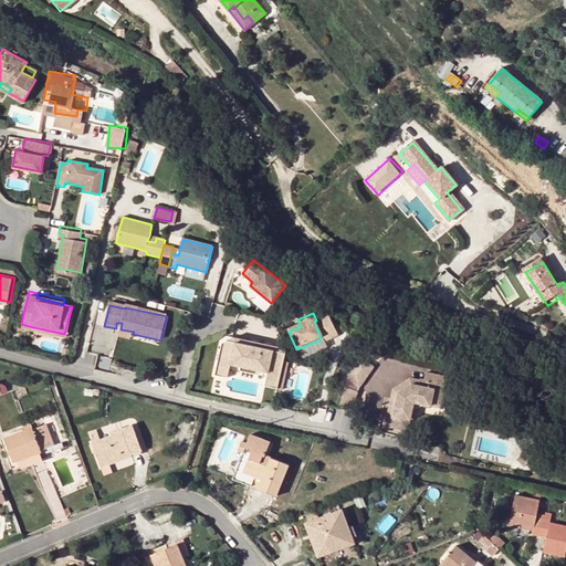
[(132,341),(133,334),(134,332),(121,329),(119,338),(132,341)]
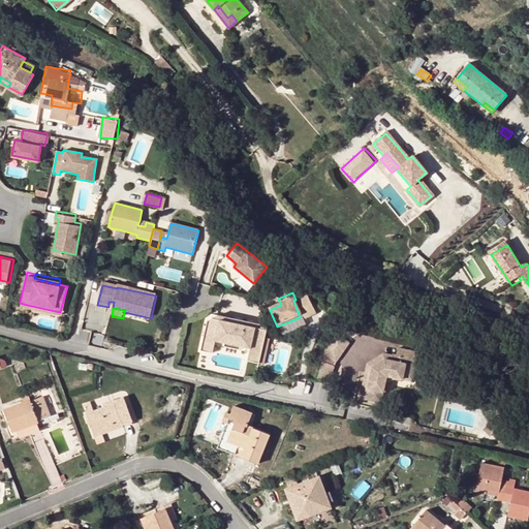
[(247,358),(259,361),(267,329),(210,314),(203,338),(215,341),(249,350),(247,358)]
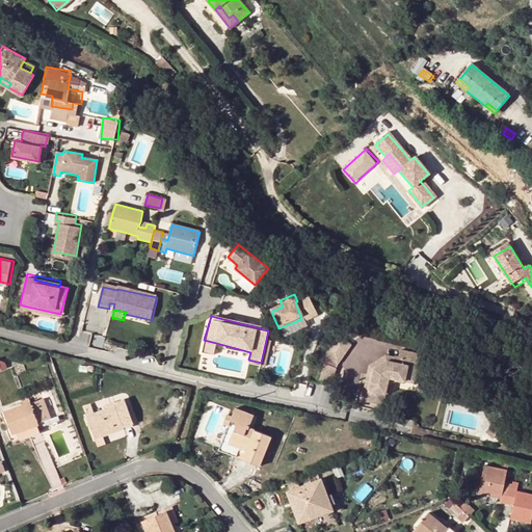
[(326,352),(339,362),(353,341),(340,333),(326,352)]
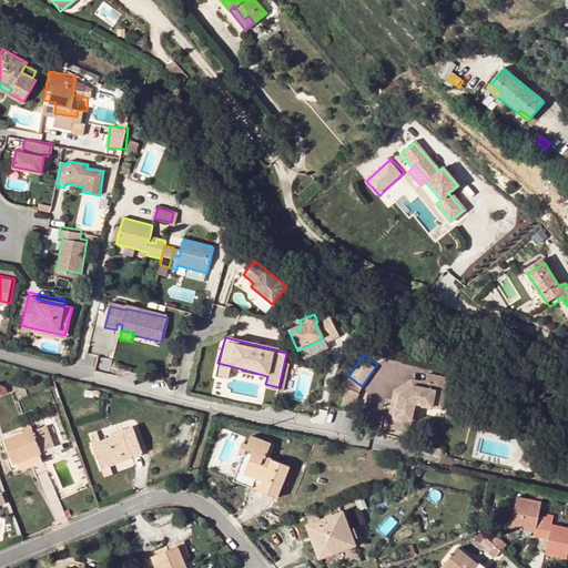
[(231,366),(217,363),(214,376),(226,379),(231,366)]
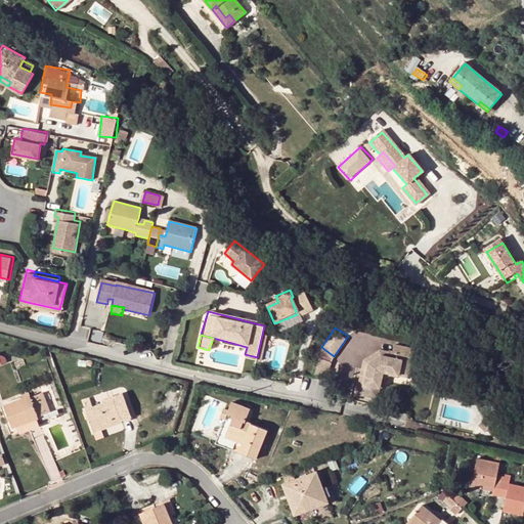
[(363,361),(361,370),(366,370),(367,365),(380,356),(387,357),(388,353),(388,352),(380,351),(363,361)]
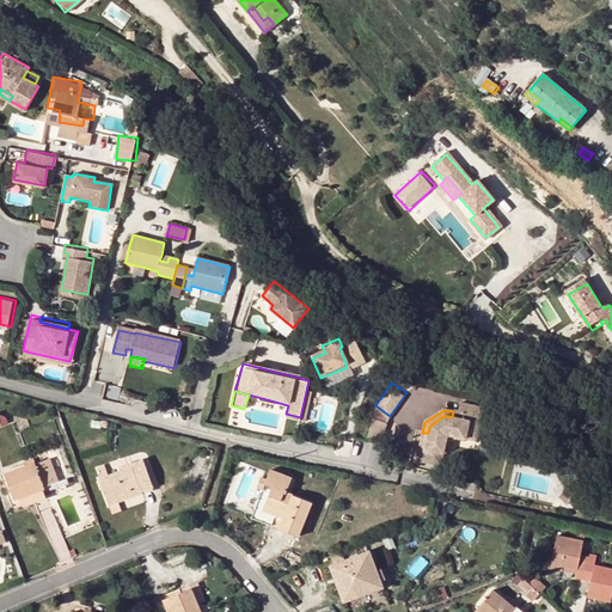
[(472,441),(477,416),(453,411),(453,412),(452,417),(444,416),(429,427),(428,433),(422,433),(415,461),(432,465),(434,453),(441,454),(445,441),(441,436),(447,433),(451,436),(472,441)]
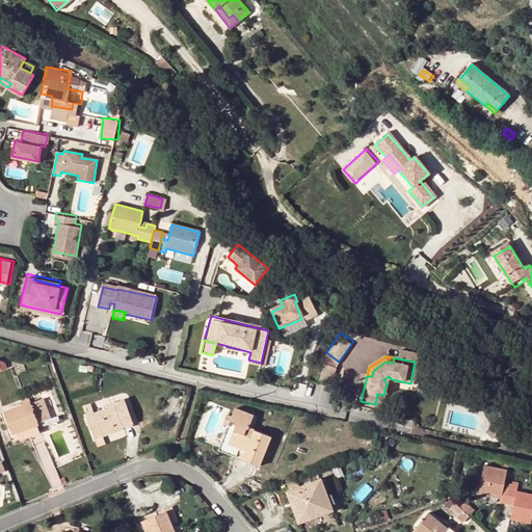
[(247,365),(260,368),(261,363),(248,360),(247,365)]
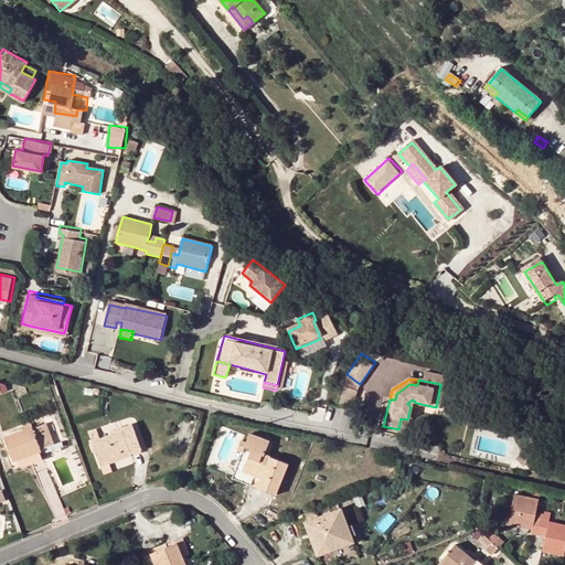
[(446,385),(440,384),(436,407),(440,409),(446,385)]
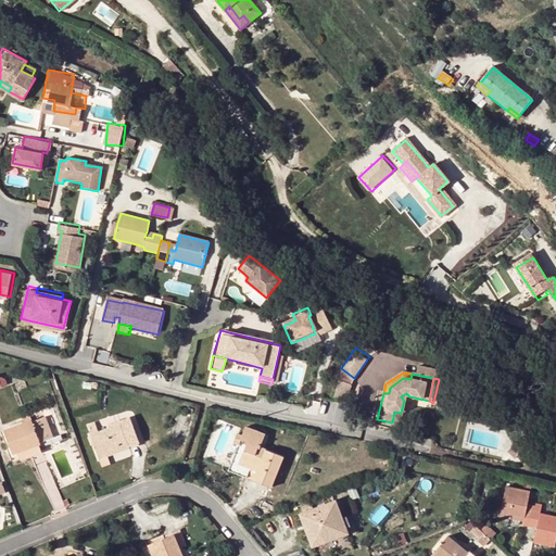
[(392,422),(399,424),(401,413),(394,412),(392,422)]
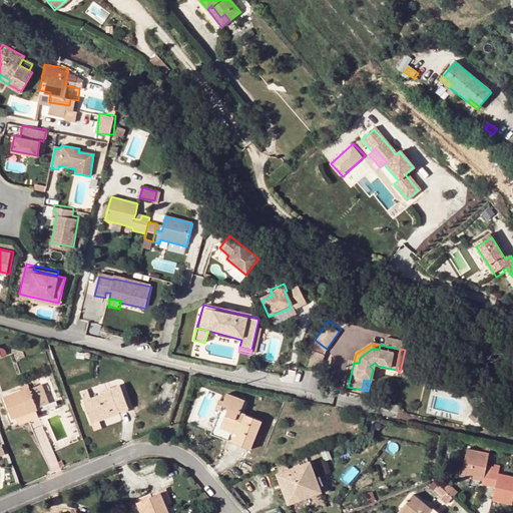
[(91,397),(83,400),(91,424),(100,421),(129,410),(119,384),(110,387),(111,391),(102,394),(103,396),(92,400),(91,397)]
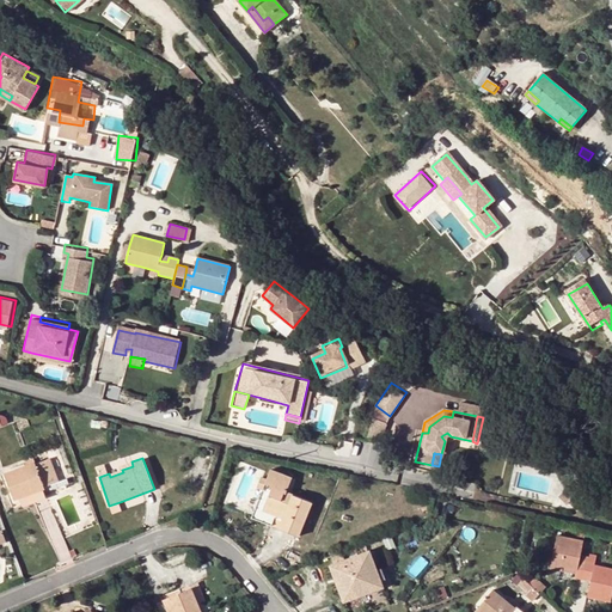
[(20,497),(43,489),(43,487),(59,481),(50,459),(36,464),(35,463),(6,473),(14,499),(20,497)]
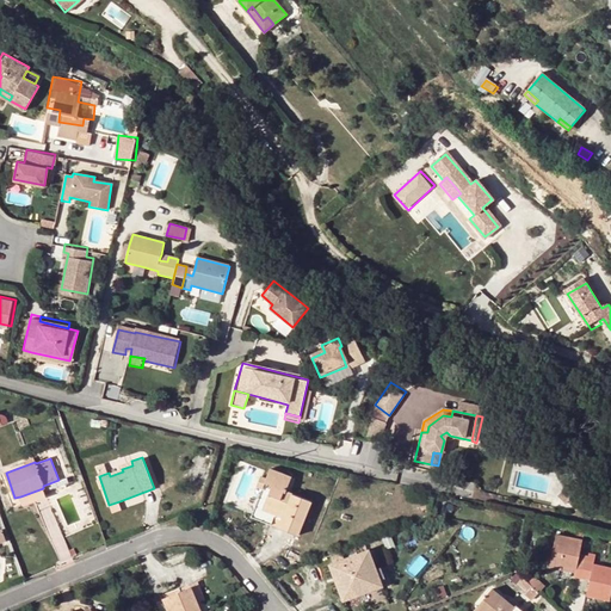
[(122,469),(133,466),(131,461),(118,466),(119,469),(109,473),(110,476),(123,471),(122,469)]
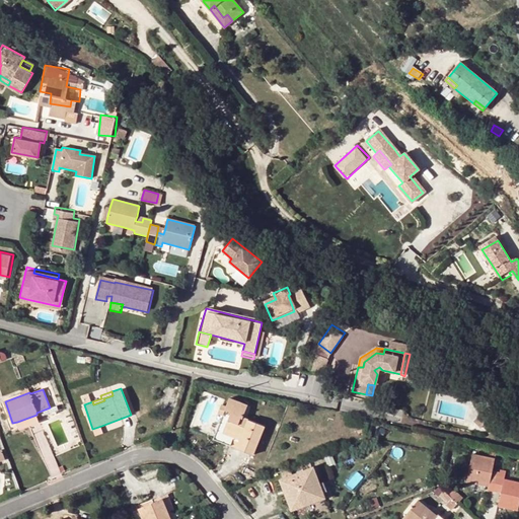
[(84,404),(92,401),(89,393),(81,396),(84,404)]
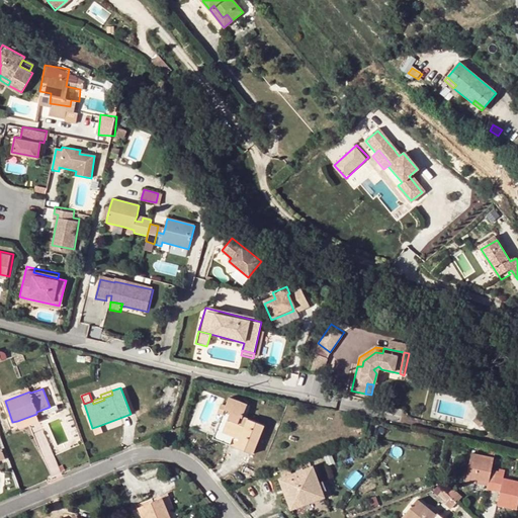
[(241,434),(239,438),(236,446),(253,453),(263,425),(242,417),(247,405),(229,398),(225,411),(231,413),(225,428),(241,434)]
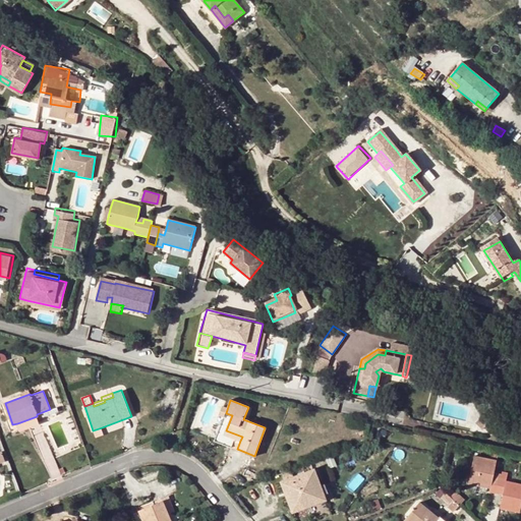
[(37,416),(17,423),(19,429),(39,422),(37,416)]
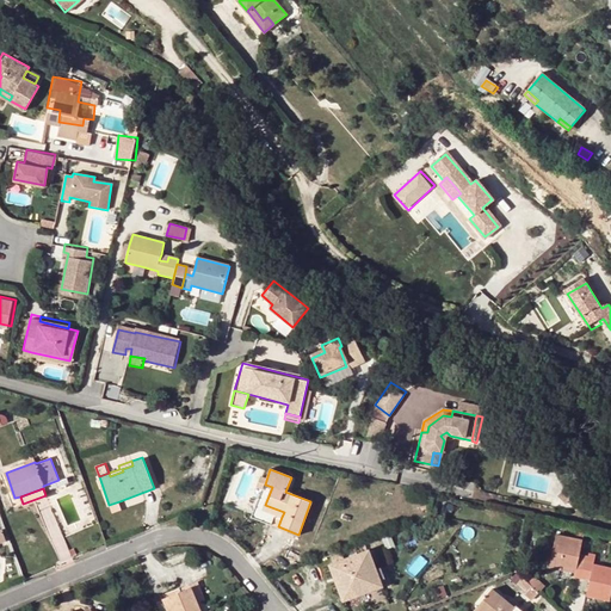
[(124,507),(149,499),(147,492),(122,500),(124,507)]
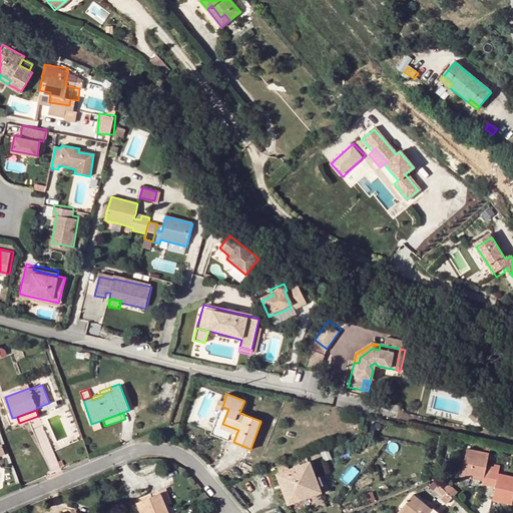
[(363,428),(365,419),(356,417),(354,427),(363,428)]
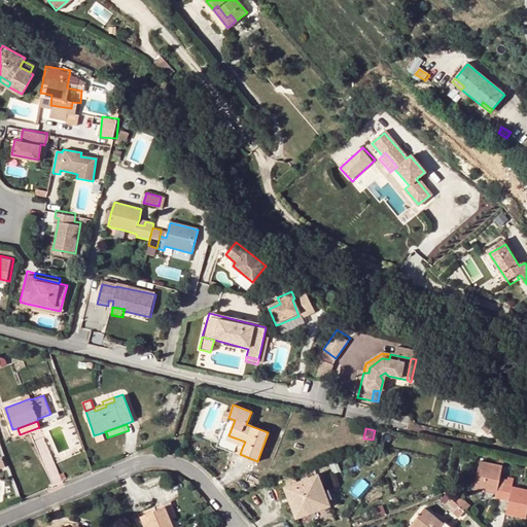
[(243,446),(245,442),(229,435),(226,440),(243,446)]
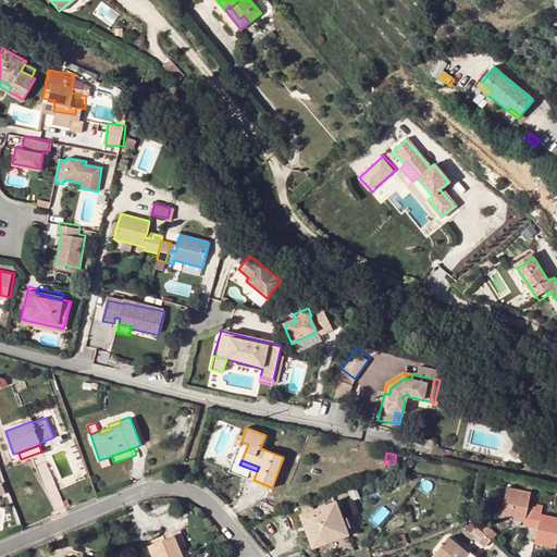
[(524,523),(523,525),(537,529),(535,543),(556,546),(556,544),(556,517),(541,515),(541,511),(528,509),(529,503),(531,492),(508,487),(503,518),(512,520),(512,516),(525,519),(524,523)]
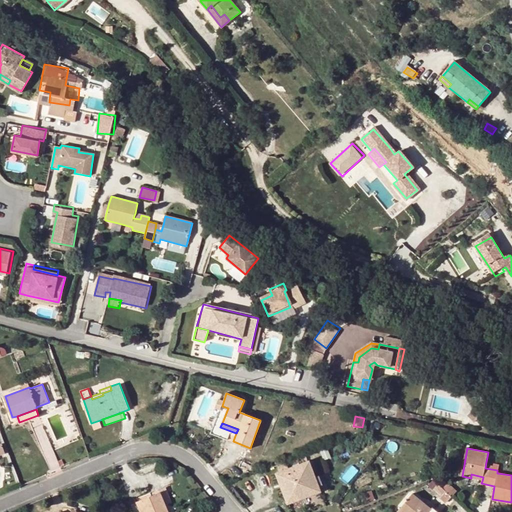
[(328,449),(321,452),(324,460),(331,458),(328,449)]
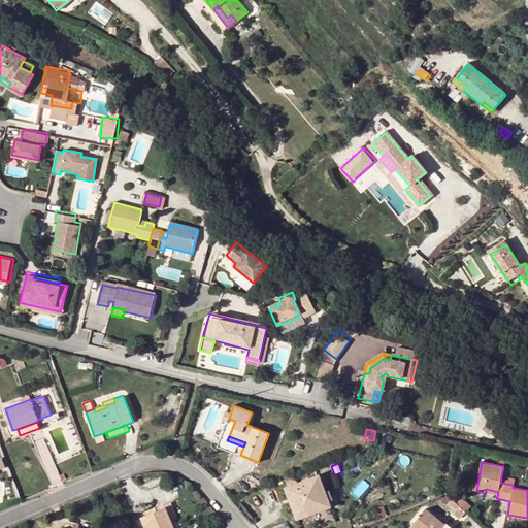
[(295,512),(318,503),(320,509),(330,505),(319,475),(294,484),(292,479),(286,482),(288,486),(286,487),(295,512)]
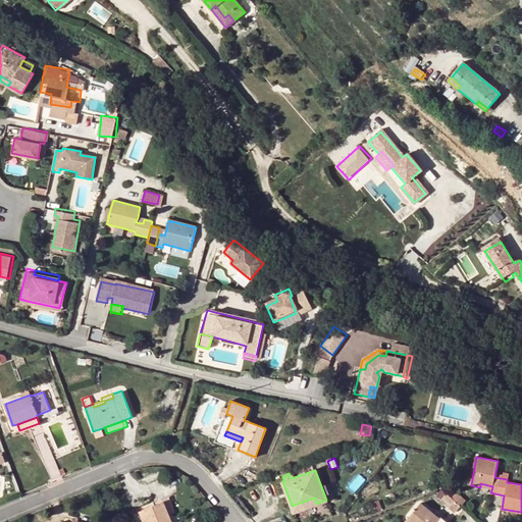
[(507,479),(509,472),(502,471),(502,473),(496,471),(494,477),(507,479)]
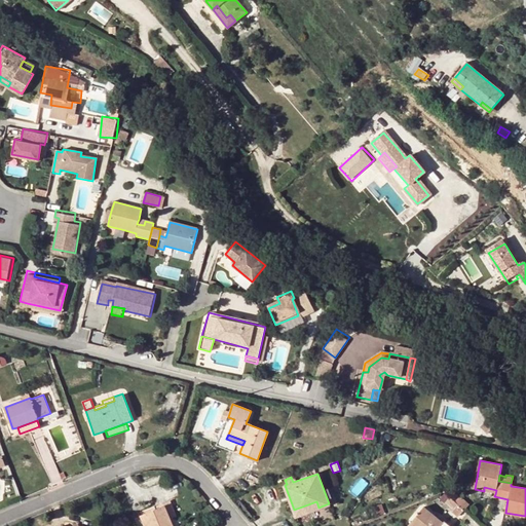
[(261,499),(270,496),(268,489),(258,491),(261,499)]
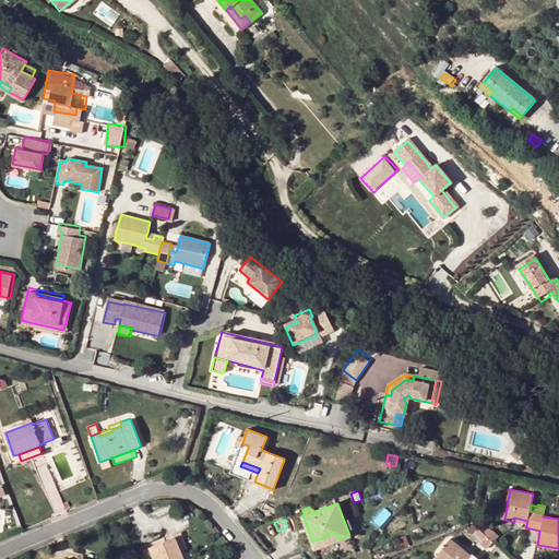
[(473,534),(482,542),(487,536),(478,528),(473,534)]
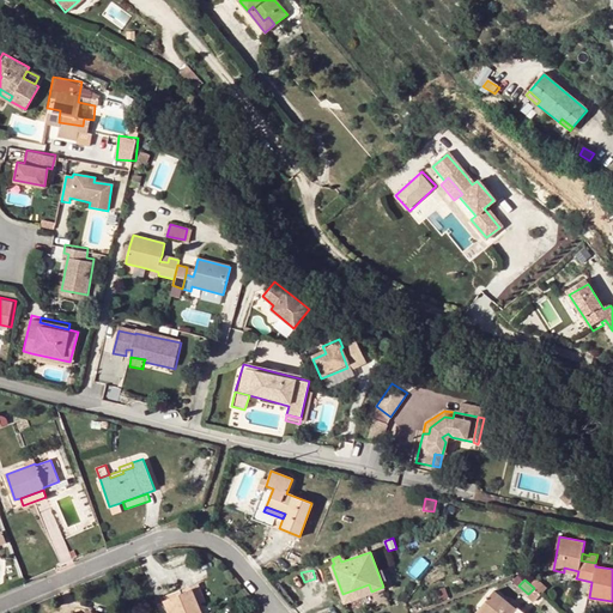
[(540,582),(534,588),(540,594),(546,588),(540,582)]
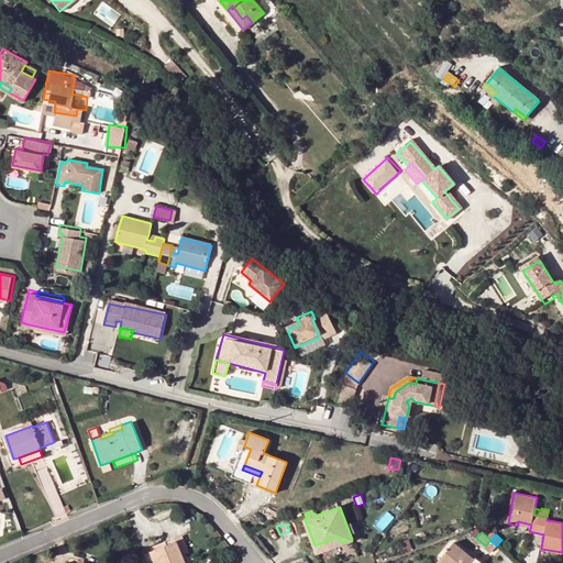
[(175,539),(176,542),(181,553),(188,551),(181,536),(175,539)]
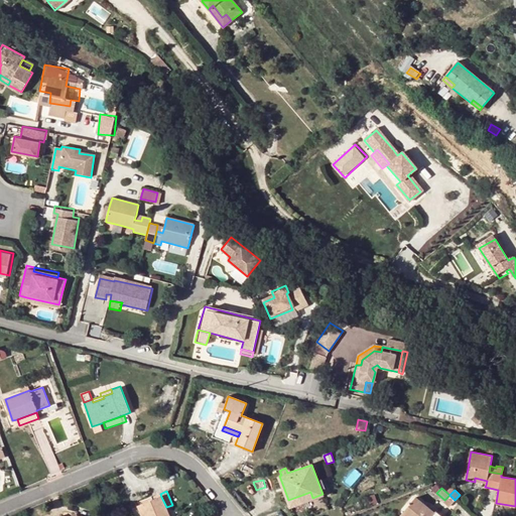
[(288,500),(290,507),(312,498),(310,492),(288,500)]
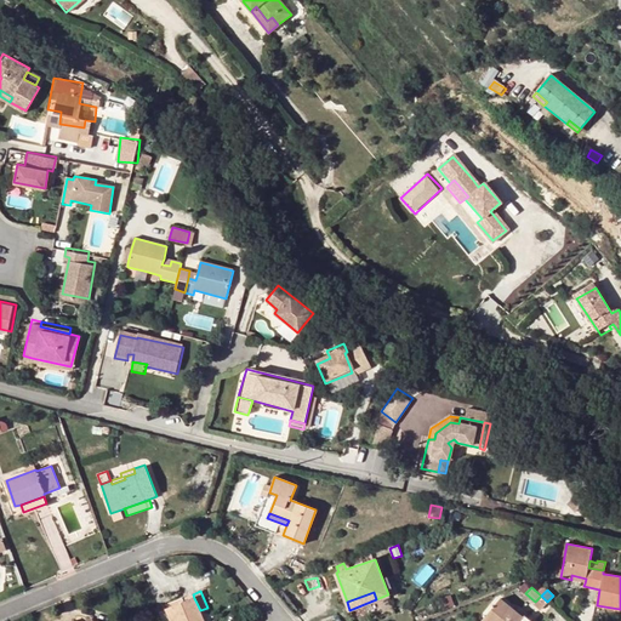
[(534,603),(540,609),(547,602),(541,596),(535,602),(534,603)]
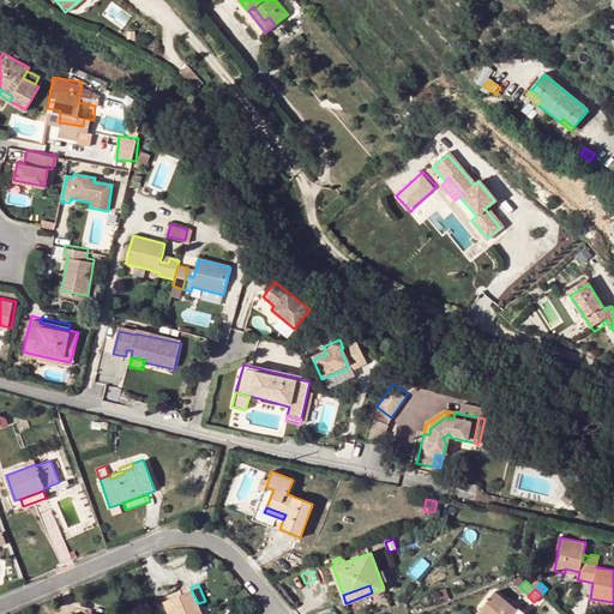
[(202,613),(198,603),(192,591),(164,603),(163,602),(157,605),(161,613),(202,613)]
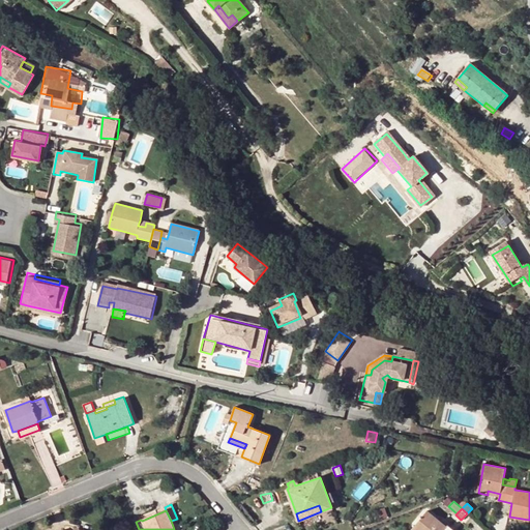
[(414,529),(452,529),(447,525),(446,526),(427,510),(412,528),(414,529)]
